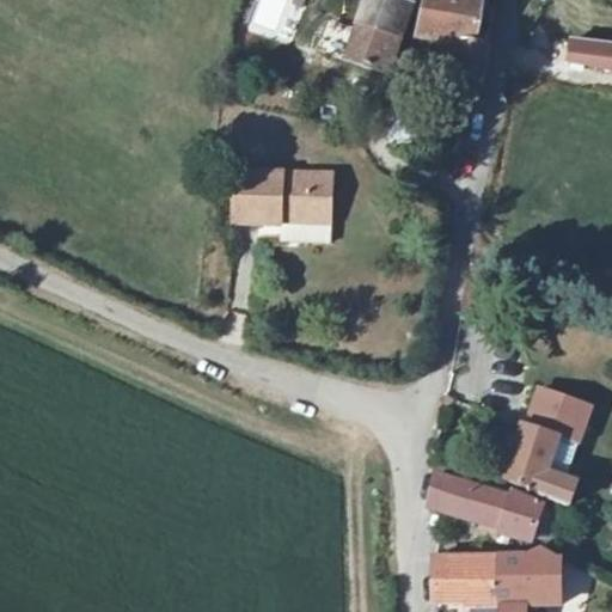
[(386,77),(410,7),(389,0),(367,0),(360,19),(346,62),(386,77)]
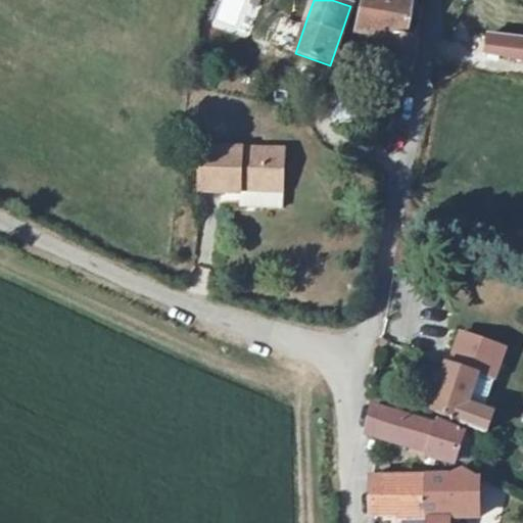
[(396,39),(392,67),(414,70),(418,40),(407,38),(413,1),(403,0),(364,0),(362,9),(357,33),(396,39)]
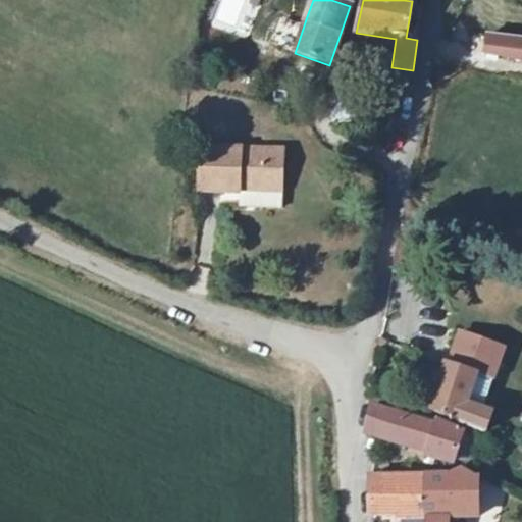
[(486,52),(521,59),(521,38),(489,34),(486,52)]
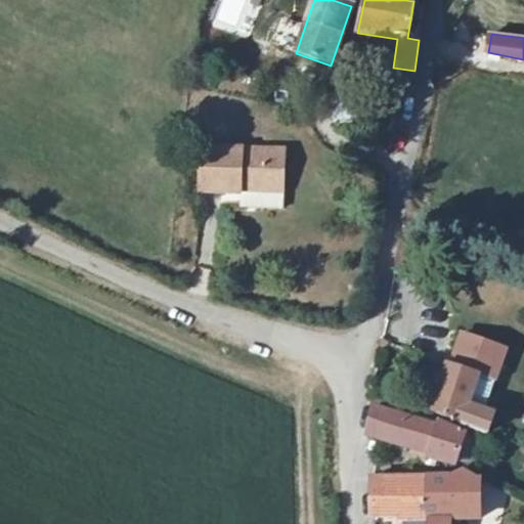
[(241,190),(282,191),(285,153),(202,149),(200,192),(242,194),(241,190)]
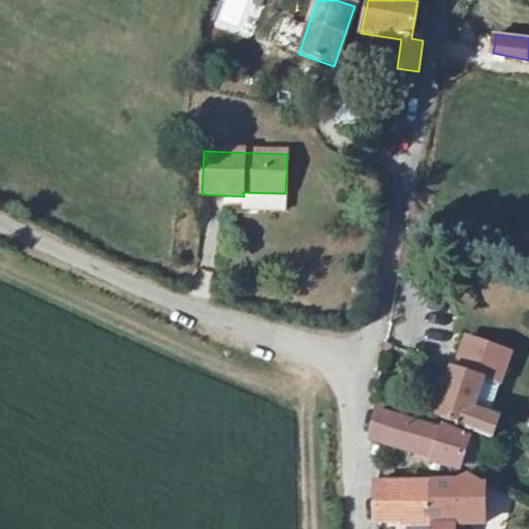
[(484,375),(499,381),(510,350),(464,334),(454,365),(484,375)]
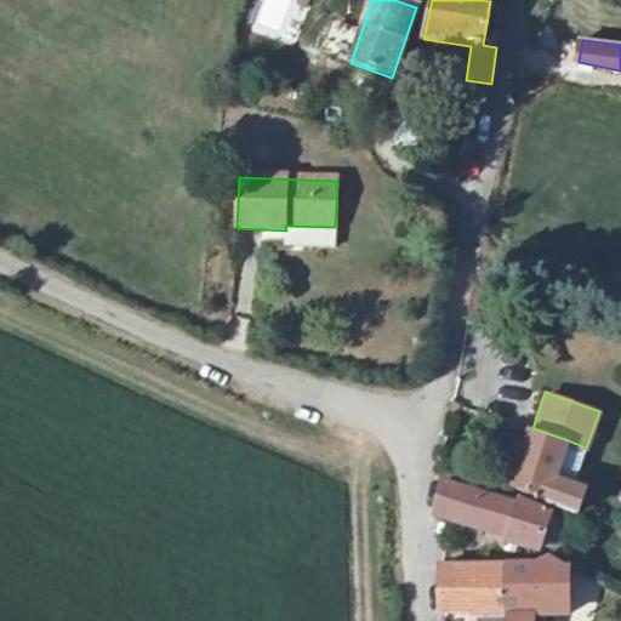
[(446,410),(448,411),(448,414),(450,417),(455,419),(459,419),(461,416),(463,412),(463,409),(463,408),(462,405),(460,403),(456,402),(451,403),(448,406),(446,410)]
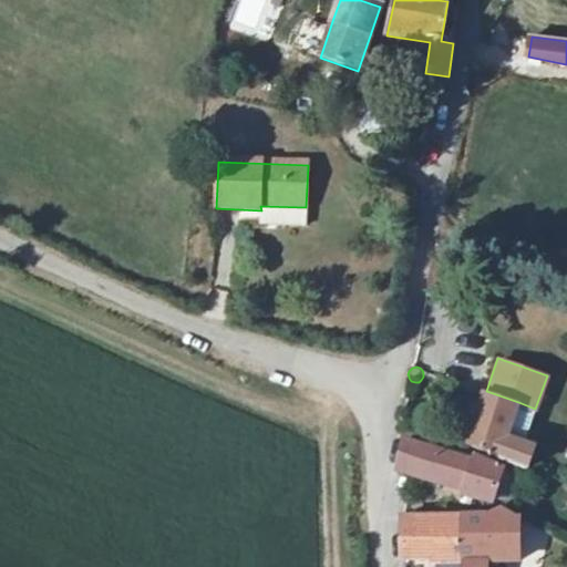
[(506,435),(518,402),(486,391),(465,442),(524,465),(532,445),(523,442),(506,435)]
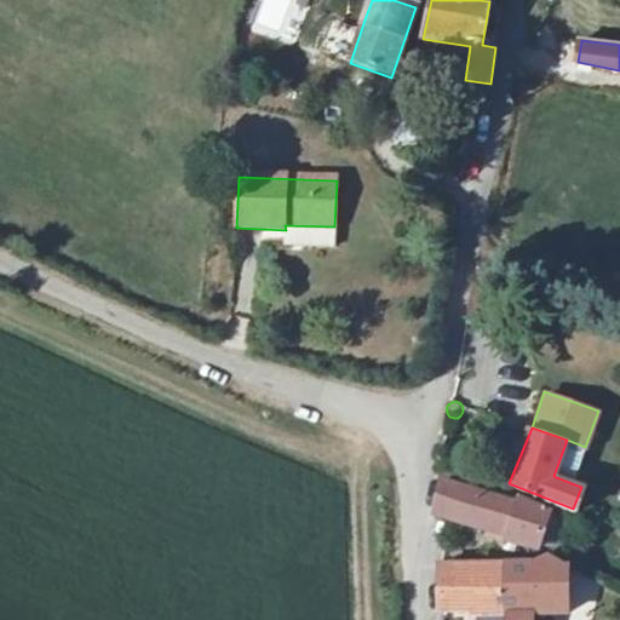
[(585,447),(567,440),(554,476),(572,483),(585,447)]
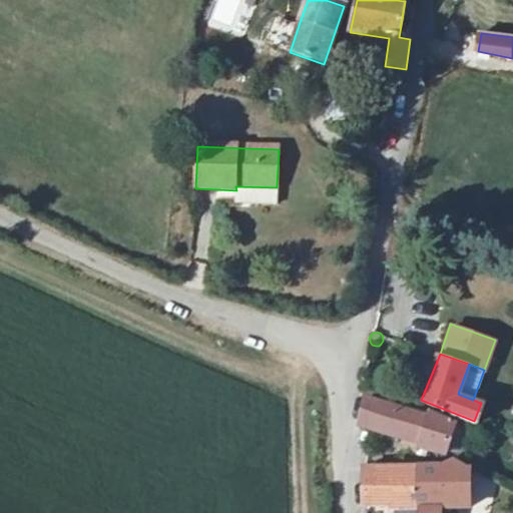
[(429,419),(417,415),(367,399),(361,427),(376,431),(419,445),(418,448),(446,457),(455,428),(429,417),(429,419)]
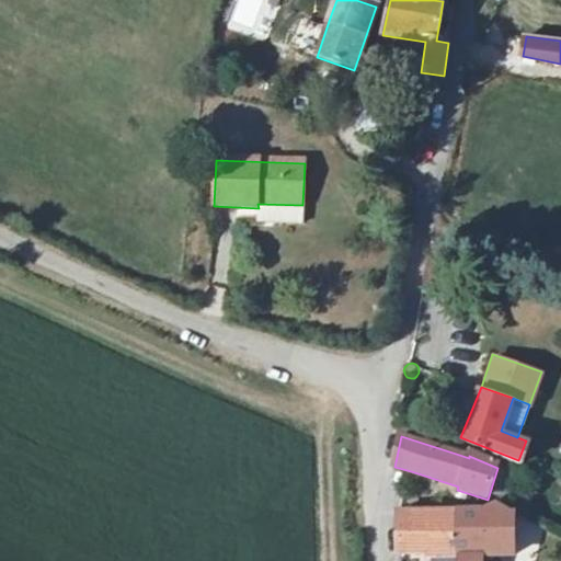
[(457,449),(456,454),(469,458),(469,456),(457,449)]
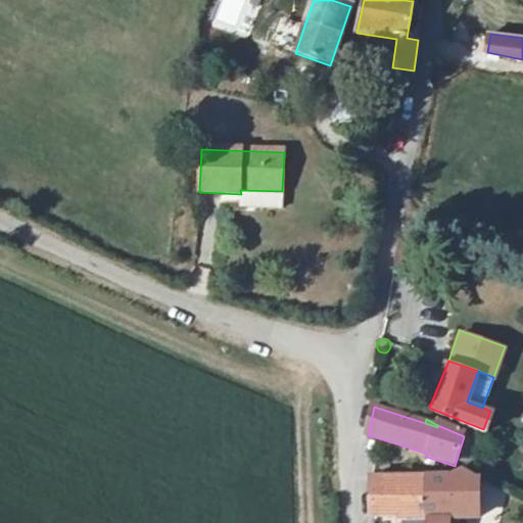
[(428,520),(426,479),(371,480),(372,517),(400,516),(400,520),(428,520)]
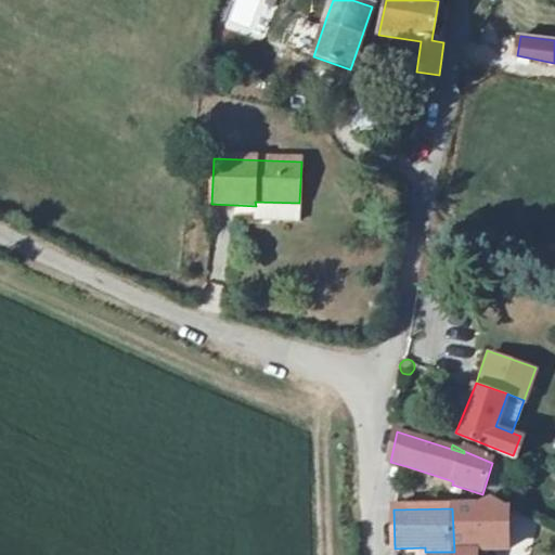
[(478,508),(452,508),(454,552),(453,554),(491,554),(492,547),(506,549),(507,515),(478,508)]
